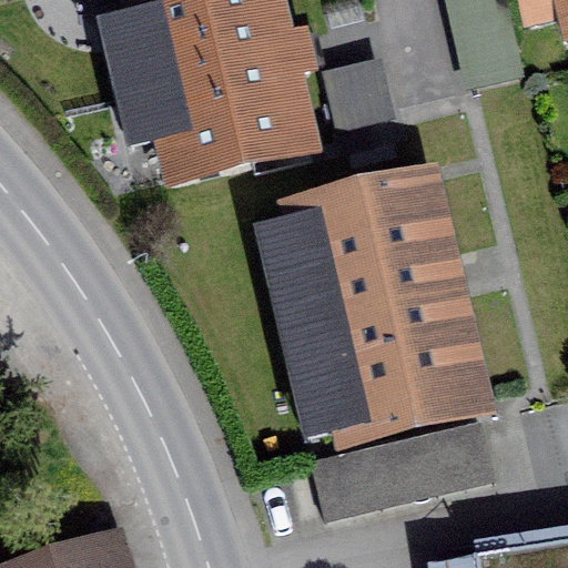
[(170,190),(318,155),(301,77),(316,73),(306,30),(293,32),(285,0),(131,0),(133,9),(98,17),(129,149),(159,142),(170,190)]
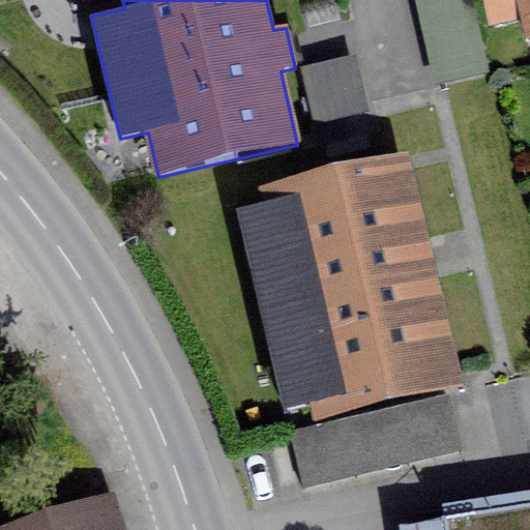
[(474,0),(414,0),(435,87),(492,74),(474,0)]
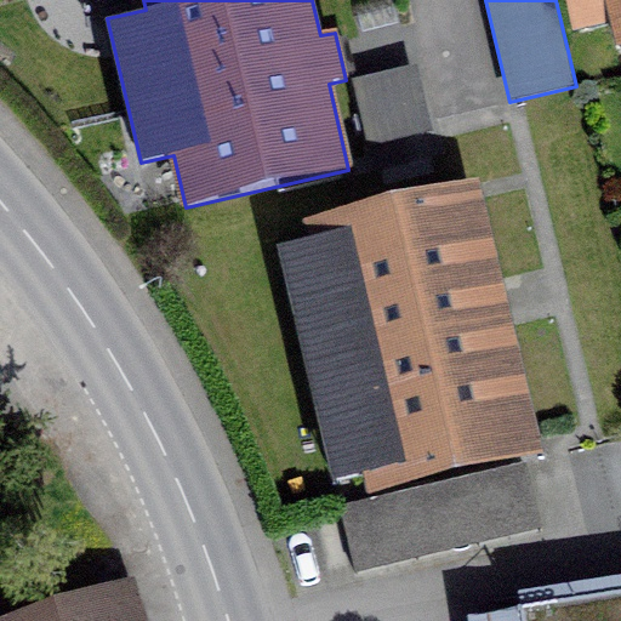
[(620,0),(577,0),(588,46),(617,39),(620,38),(620,0)]
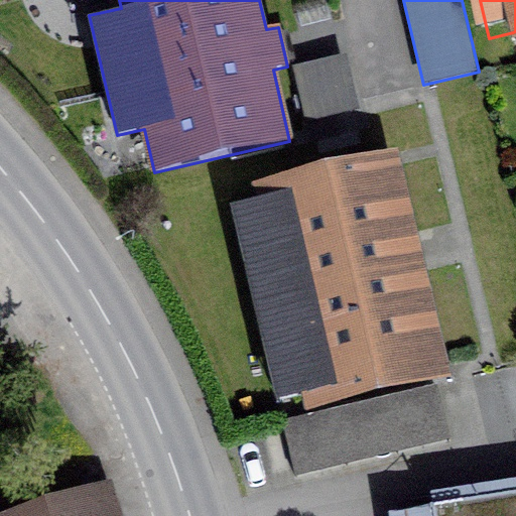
[(345,54),(294,68),(308,123),(360,110),(345,54)]
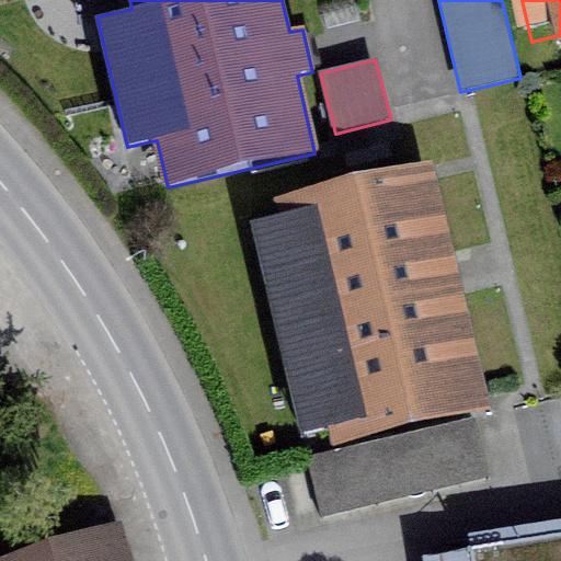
[(482,400),(431,178),(281,213),(332,435),(482,400)]
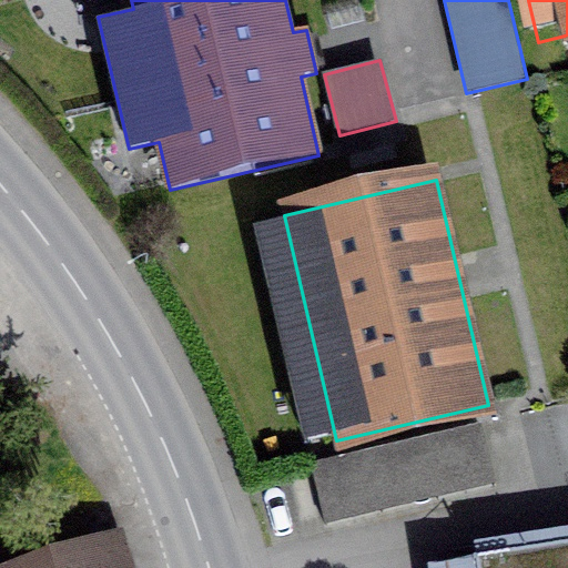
[(478,434),(312,472),(323,524),(490,485),(478,434)]
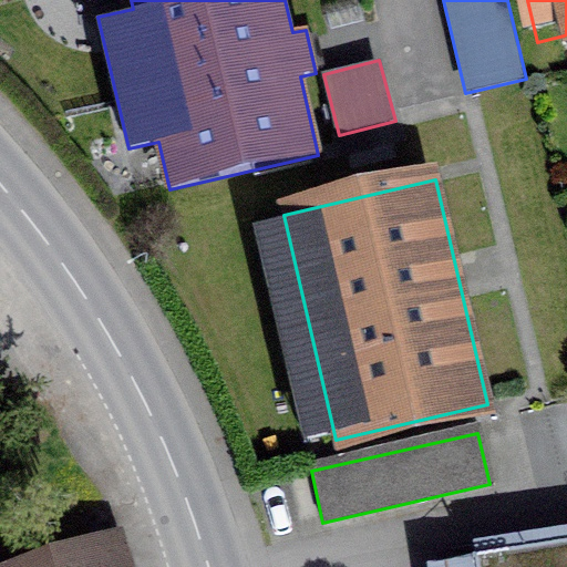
[(566,566),(566,542),(478,557),(480,566),(566,566)]
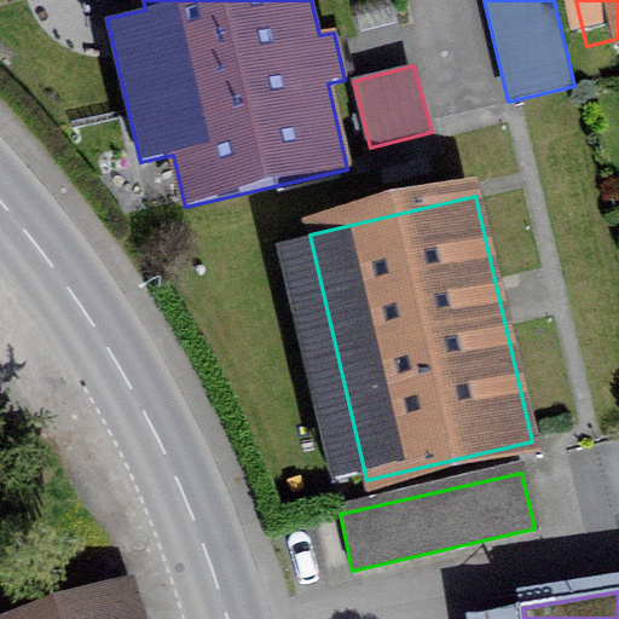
[(144,618),(138,597),(61,618),(144,618)]
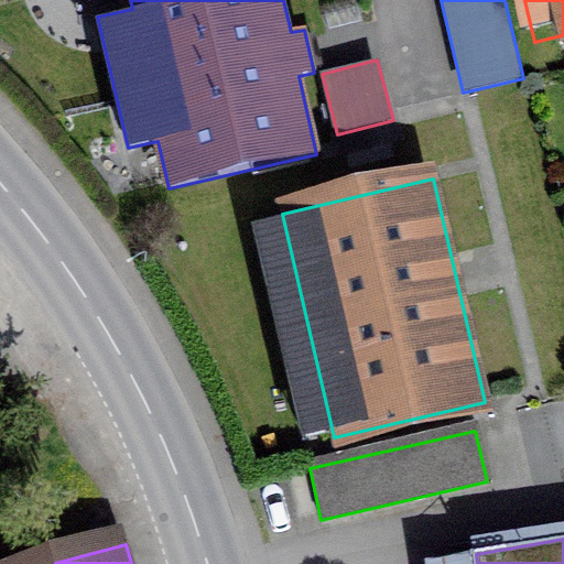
All buildings are outlined.
